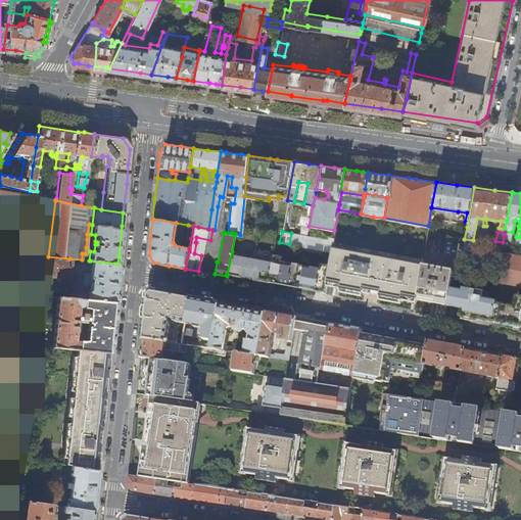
[(326,280),(339,282),(341,272),(340,272),(341,271),(342,271),(343,265),(347,248),(332,245),(329,264),(320,263),(320,268),(308,266),(306,273),(304,273),(303,279),(292,277),(293,271),(291,271),(293,263),(281,261),(281,255),(272,253),(270,270),(276,272),(276,274),(280,275),(278,283),(324,291),(326,280)]
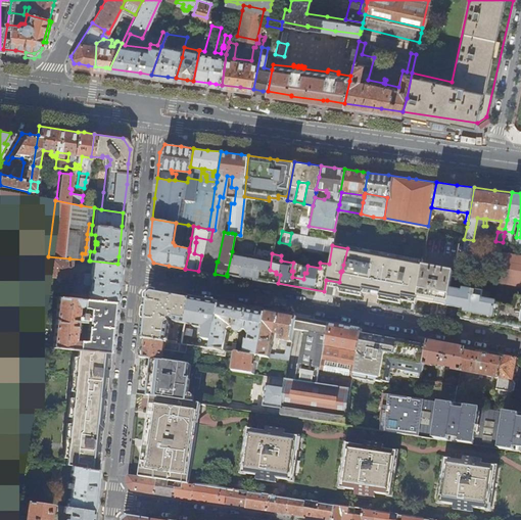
[(400,294),(416,297),(419,278),(422,264),(422,263),(408,260),(347,248),(343,265),(342,271),(341,271),(340,272),(341,272),(339,282),(339,286),(361,291),(363,283),(380,286),(379,294),(400,298),(400,294)]
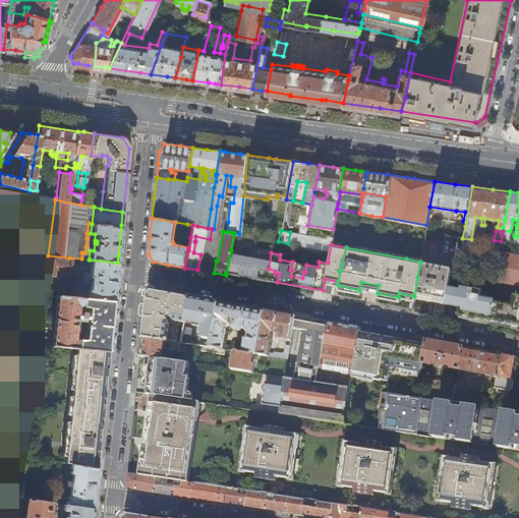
[(231,250),(226,273),(267,280),(269,269),(270,259),(261,256),(261,255),(241,251),(241,252),(231,250)]
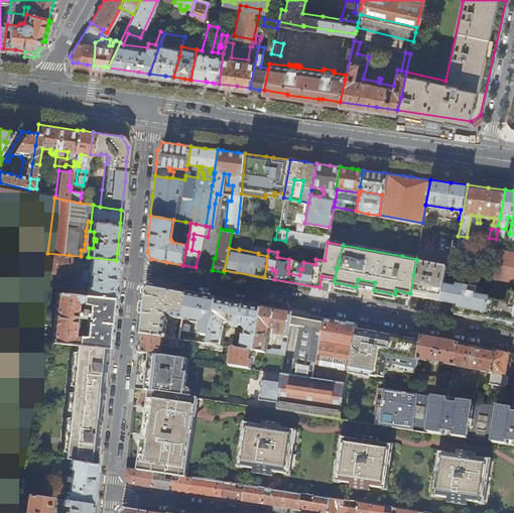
[(513,251),(494,248),(489,277),(501,280),(513,281),(513,251)]
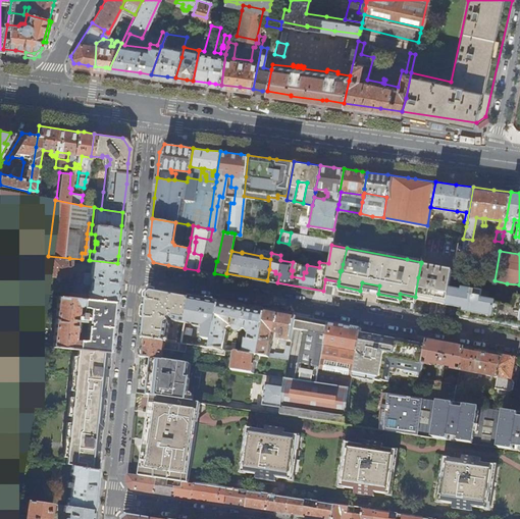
[(48,256),(45,274),(67,276),(69,258),(48,256)]
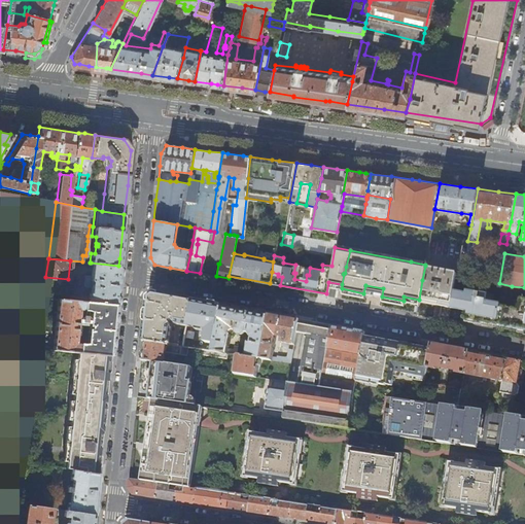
[(104,303),(114,304),(115,299),(116,284),(118,266),(91,263),(90,274),(83,274),(82,284),(90,285),(90,291),(88,291),(88,301),(104,303)]
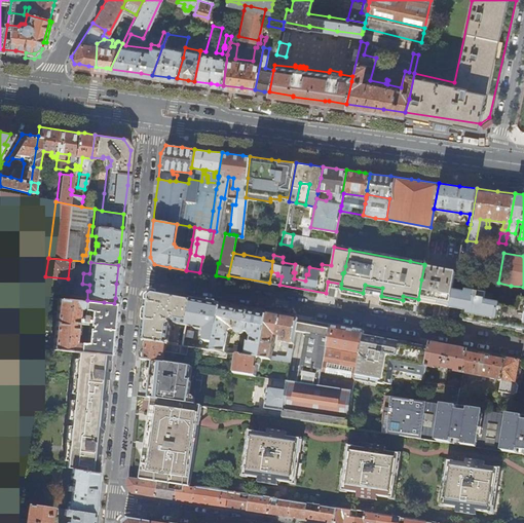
[(300,265),(295,264),(293,272),(295,272),(294,278),(305,281),(306,274),(308,274),(309,267),(300,265)]
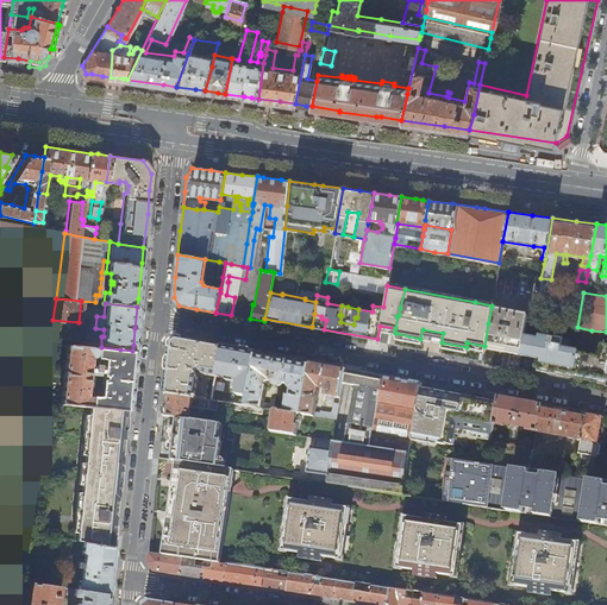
[(485,346),(519,353),(519,352),(521,340),(523,333),(524,328),(525,319),(526,319),(526,313),(492,307),(488,323),(485,346)]
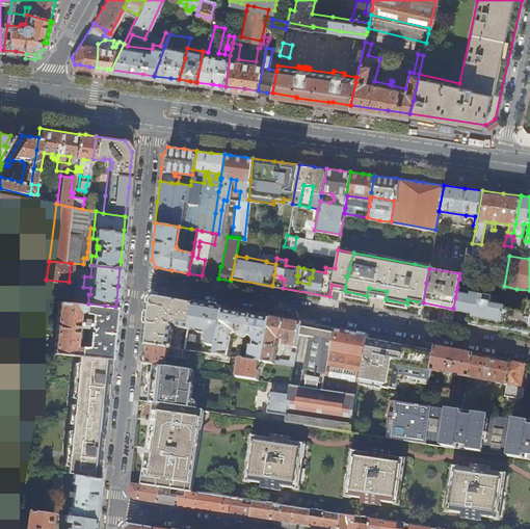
[(274,274),(272,286),(283,288),(285,280),(281,279),(281,276),(274,274)]
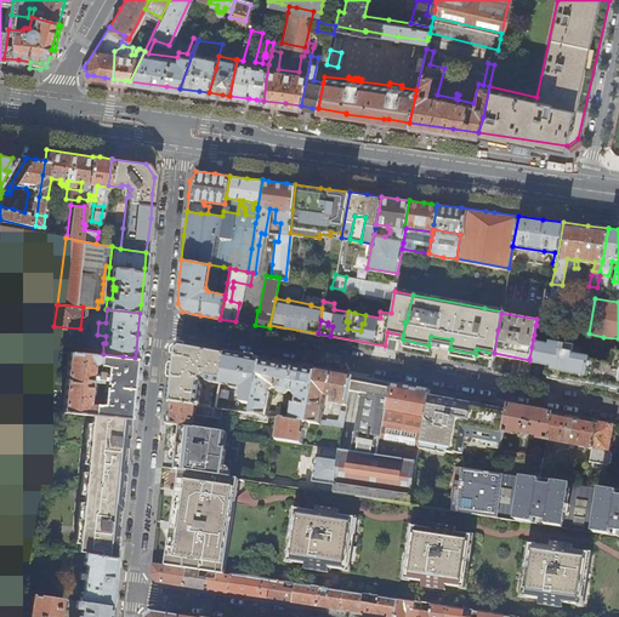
[(532,347),(529,359),(546,363),(545,372),(558,376),(560,371),(567,373),(566,377),(596,382),(618,386),(618,355),(618,363),(595,358),(595,356),(588,354),(589,348),(584,347),(585,343),(572,341),(572,343),(556,341),(556,344),(533,340),(532,347)]
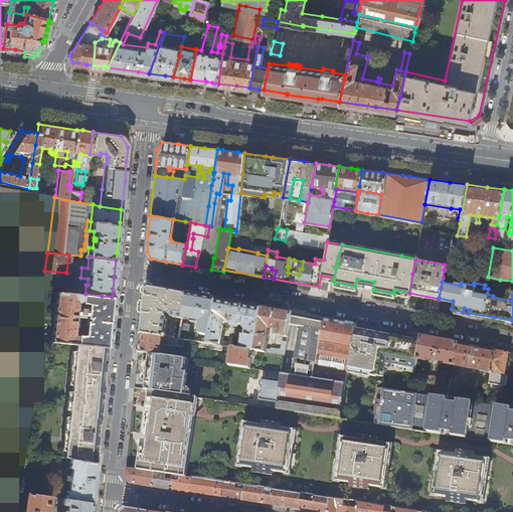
[(141,307),(138,332),(163,335),(164,328),(165,328),(165,321),(165,318),(165,315),(164,313),(166,310),(168,313),(170,314),(171,315),(173,316),(174,316),(180,317),(182,308),(185,291),(167,287),(149,284),(143,289),(141,307)]
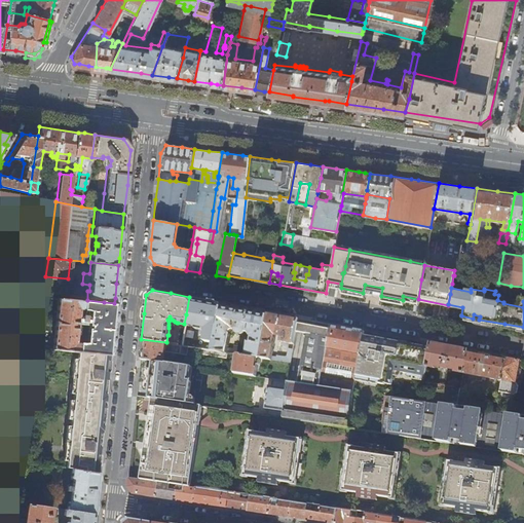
[(68,291),(67,298),(78,299),(84,300),(84,295),(72,293),(72,292),(68,291)]
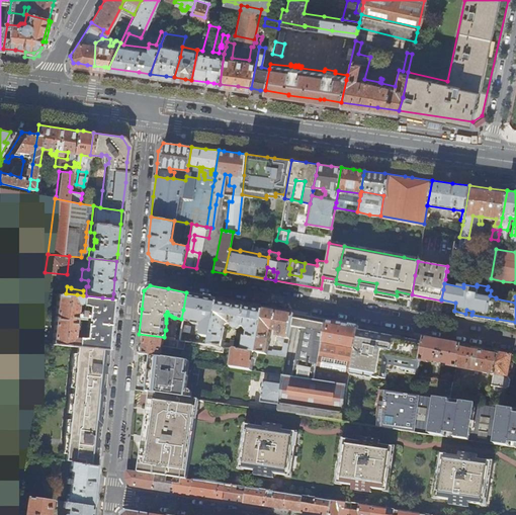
[(86,295),(83,295),(77,294),(66,293),(41,291),(34,341),(75,345),(81,345),(107,348),(110,321),(112,298),(102,297),(86,295)]
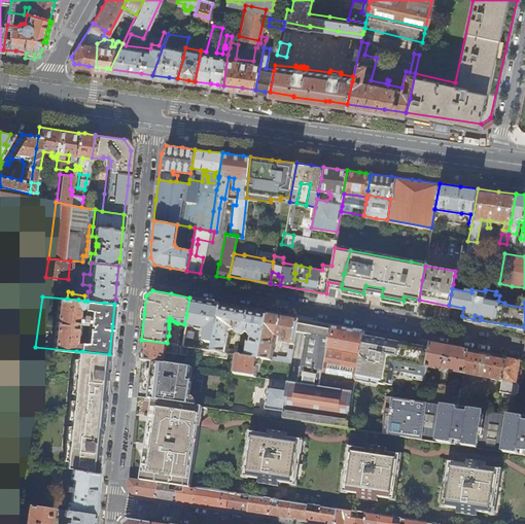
[(215,351),(236,353),(243,354),(258,357),(261,337),(267,312),(243,307),(220,303),(215,329),(211,350),(215,351)]
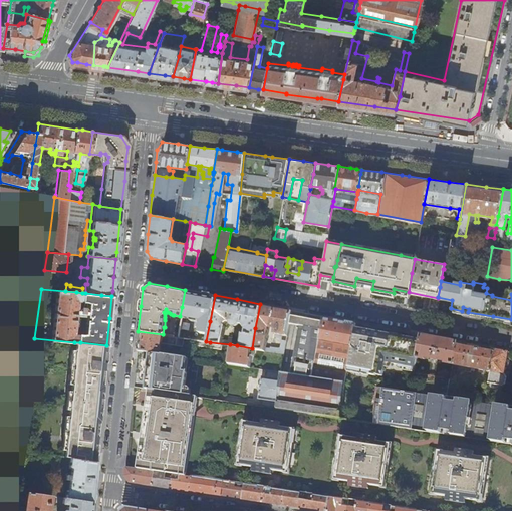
[(288,322),(290,309),(278,307),(260,304),(255,328),(252,348),(255,348),(282,352),(284,339),(280,338),(279,345),(277,346),(268,345),(267,346),(264,346),(268,325),(269,326),(274,327),(272,335),(280,336),(280,333),(285,334),(288,322)]
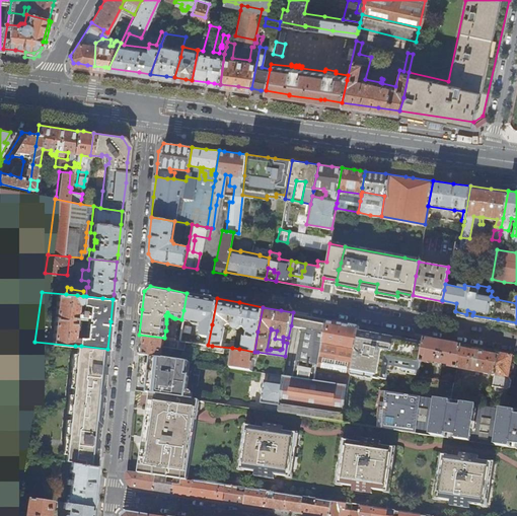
[(282,374),(278,411),(313,416),(343,420),(345,402),(347,383),(313,378),(317,359),(324,318),(293,312),(291,325),(301,327),(291,375),(282,374)]
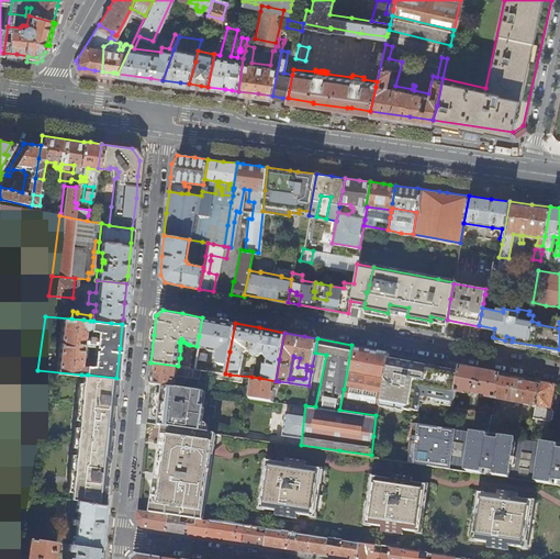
[(379,394),(388,351),(360,347),(351,345),(344,389),(339,410),(376,415),(378,402),(379,394)]
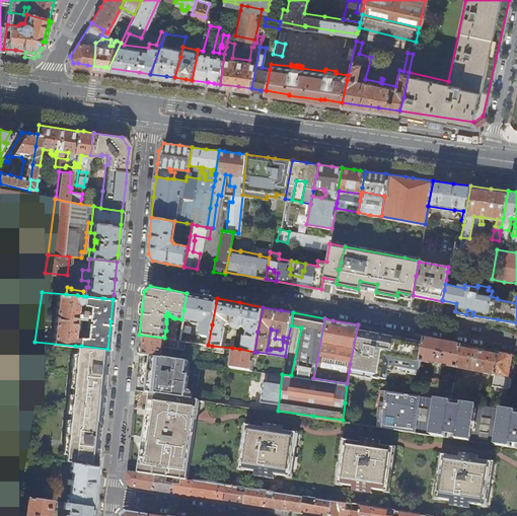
[(389,330),(358,324),(350,364),(349,371),(382,377),(389,330)]
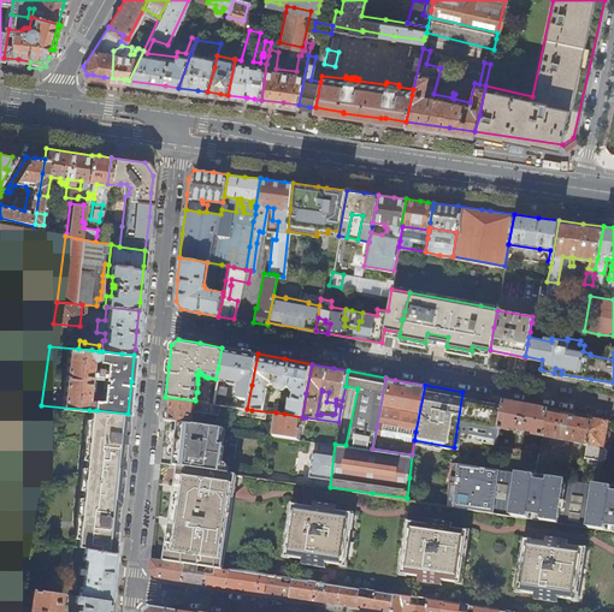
[(501,399),(462,392),(454,447),(459,449),(462,428),(495,435),(496,426),(501,399)]
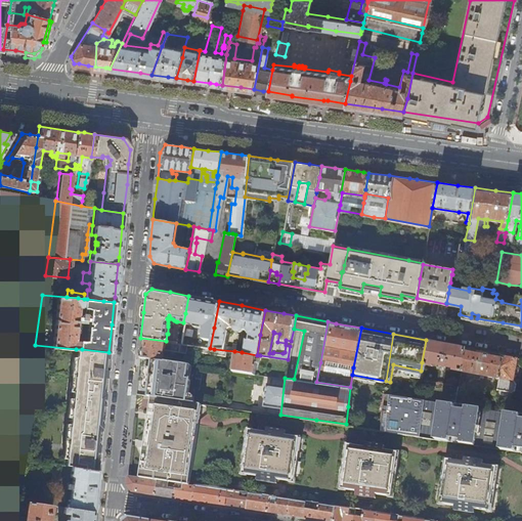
[(139,350),(139,356),(161,359),(162,354),(165,354),(165,349),(184,352),(185,345),(186,344),(179,343),(166,341),(140,338),(139,350)]
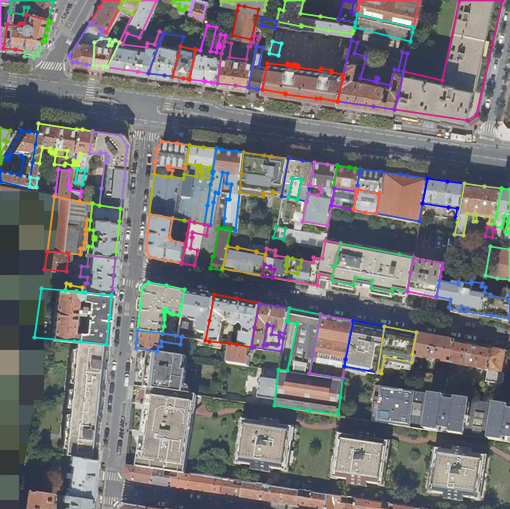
[(453,339),(416,332),(412,354),(421,355),(422,353),(428,354),(428,355),(434,356),(435,355),(438,356),(438,358),(449,361),(453,339)]
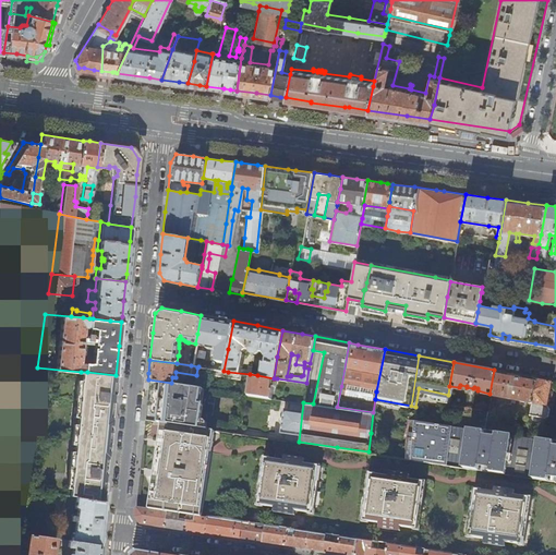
[(535,377),(494,370),(490,394),(498,395),(530,401),(535,377)]
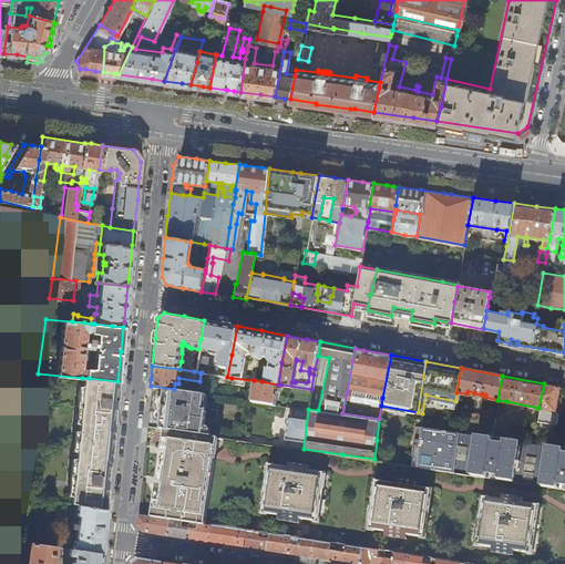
[(89,505),(104,508),(106,490),(108,482),(106,481),(109,462),(109,461),(110,453),(113,432),(112,432),(113,424),(112,424),(114,404),(115,404),(116,399),(117,381),(89,378),(82,378),(81,386),(78,423),(76,430),(75,442),(74,450),(74,458),(71,483),(70,494),(69,503),(76,504),(89,505)]
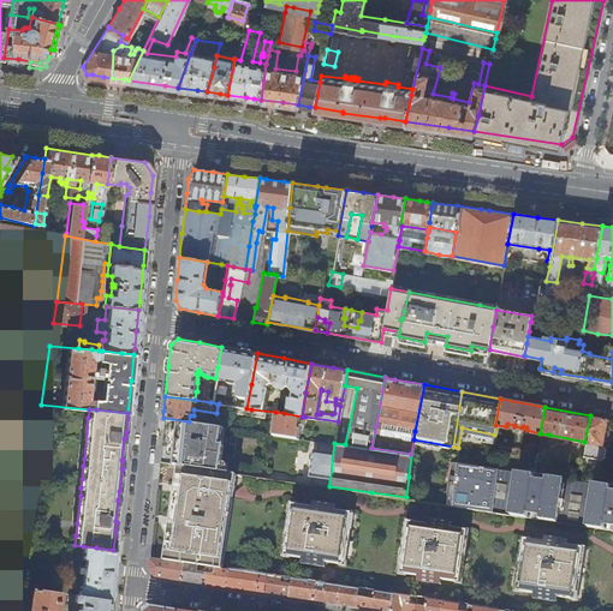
[(305,417),(302,417),(284,413),(275,412),(273,427),(272,433),(297,437),(301,419),(304,419),(305,417)]
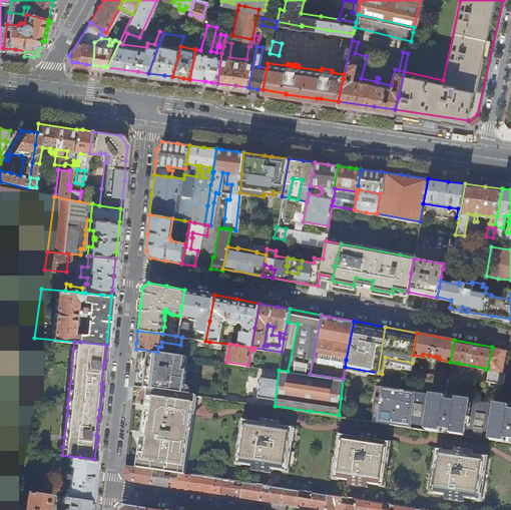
[(487,369),(485,382),(487,382),(487,384),(492,385),(492,383),(498,384),(500,375),(490,373),(491,369),(501,371),(505,350),(492,347),(487,369)]
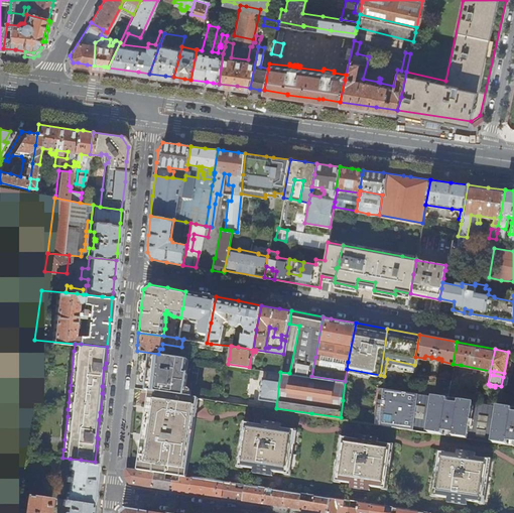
[(134,372),(133,387),(143,388),(181,394),(184,372),(181,371),(183,358),(158,354),(137,351),(134,372)]
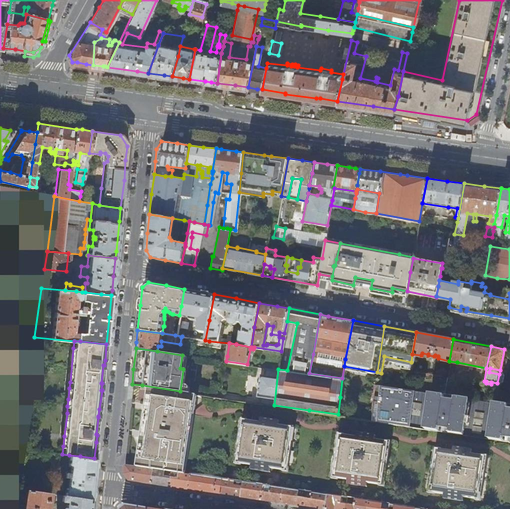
[(259,395),(258,402),(269,404),(274,405),(278,369),(277,369),(272,368),(263,367),(262,374),(259,374),(256,394),(259,395)]
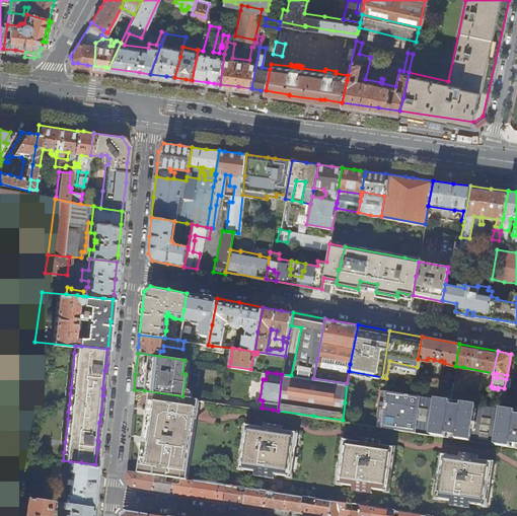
[(452,385),(449,399),(458,400),(460,400),(482,403),(488,404),(488,399),(491,386),(461,382),(453,380),(452,385)]
